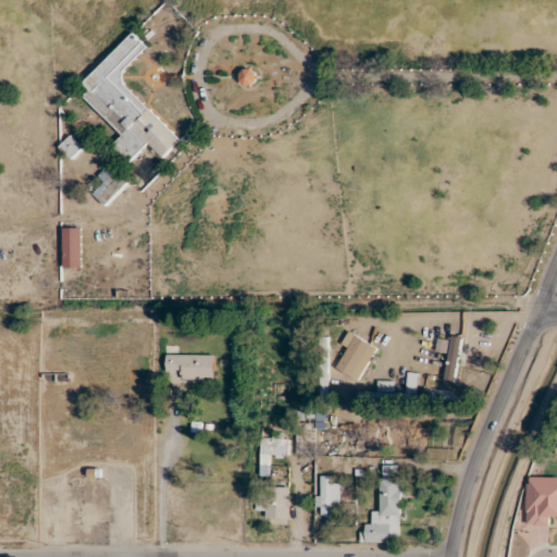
[(84,82),(91,89),(85,97),(123,136),(113,146),(130,162),(149,143),(164,158),(181,140),(118,76),(148,46),(135,32),(84,82)]
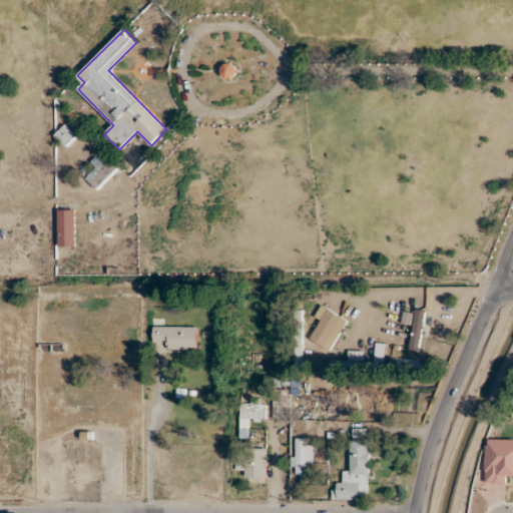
[(226,81),(239,73),(231,61),(218,69),(226,81)]
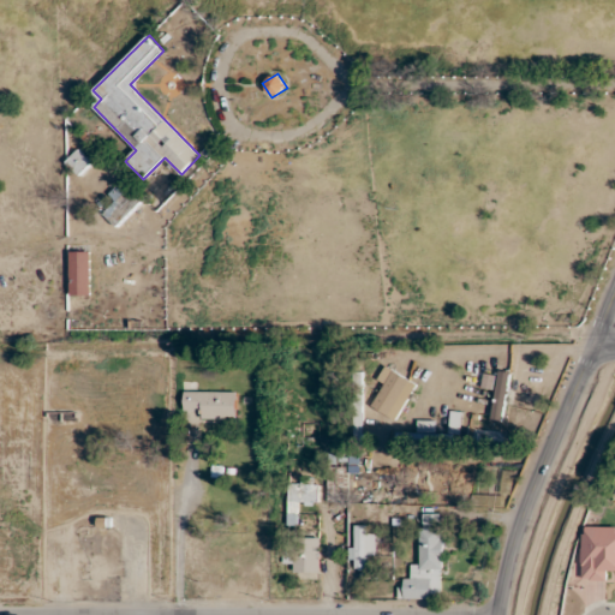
[(65,163),(79,175),(91,162),(78,149),(65,163)]
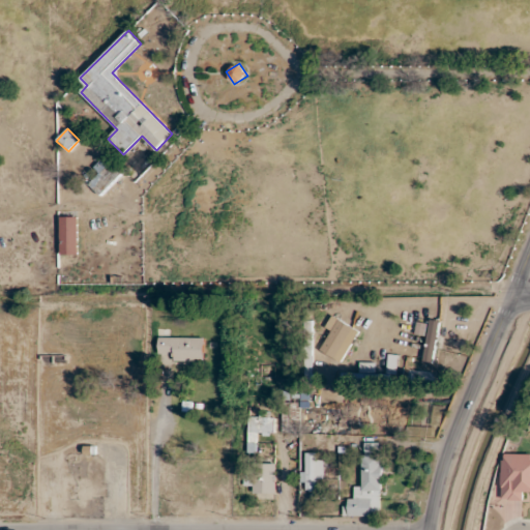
[(99,175),(89,184),(100,196),(122,174),(106,156),(93,169),(99,175)]
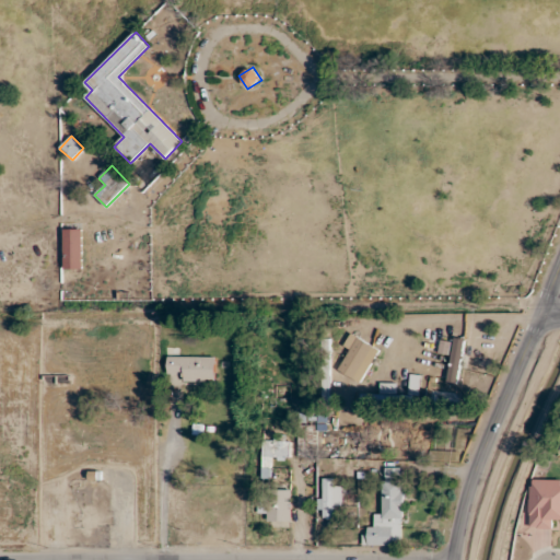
[(82,229),(63,229),(63,269),(82,269),(82,229)]
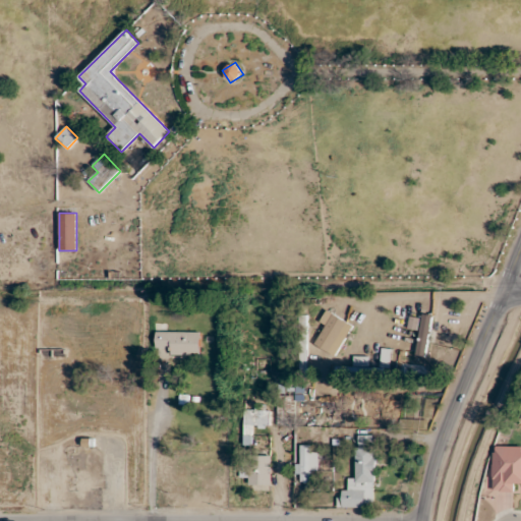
[(315,345),(335,356),(353,326),(327,309),(319,324),(326,328),(315,345)]
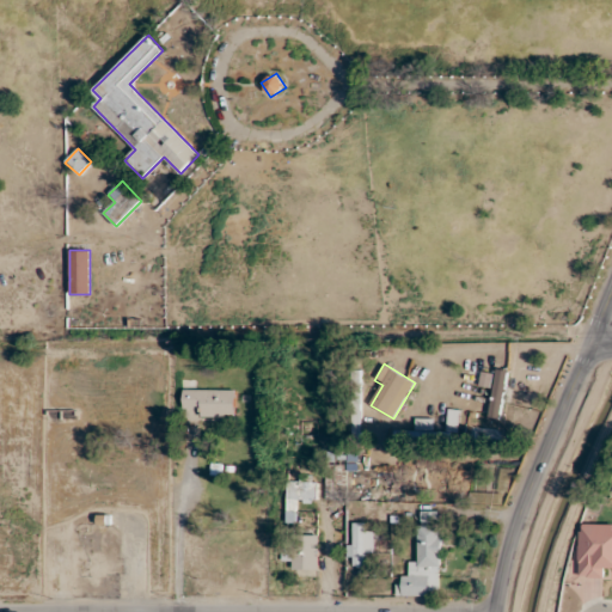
[(489,418),(501,421),(508,369),(495,368),(489,418)]
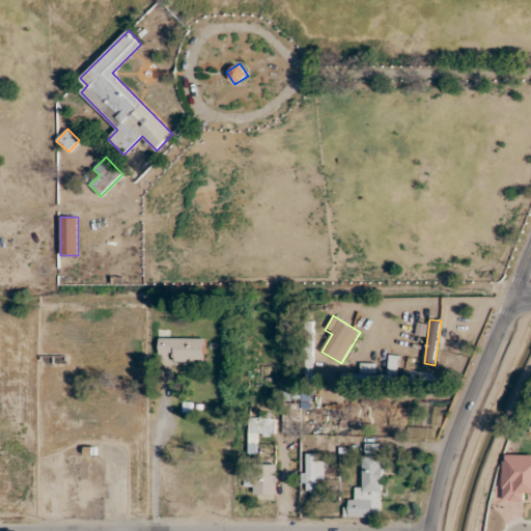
[(172,363),(204,363),(204,339),(160,339),(160,354),(172,354),(172,363)]
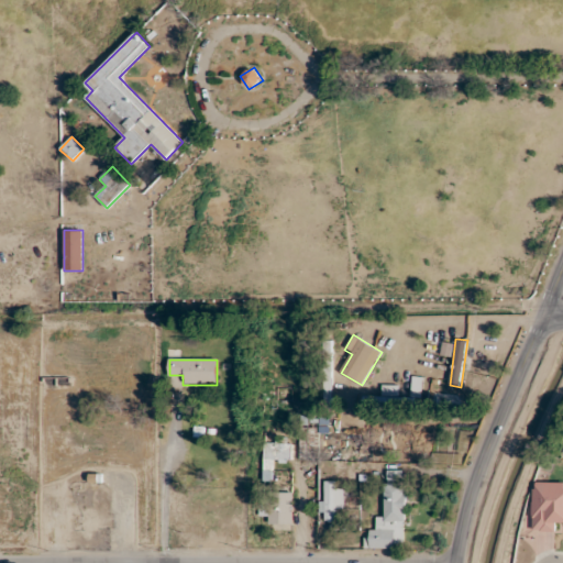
[(318,427),(299,427),(299,457),(318,457),(318,427)]
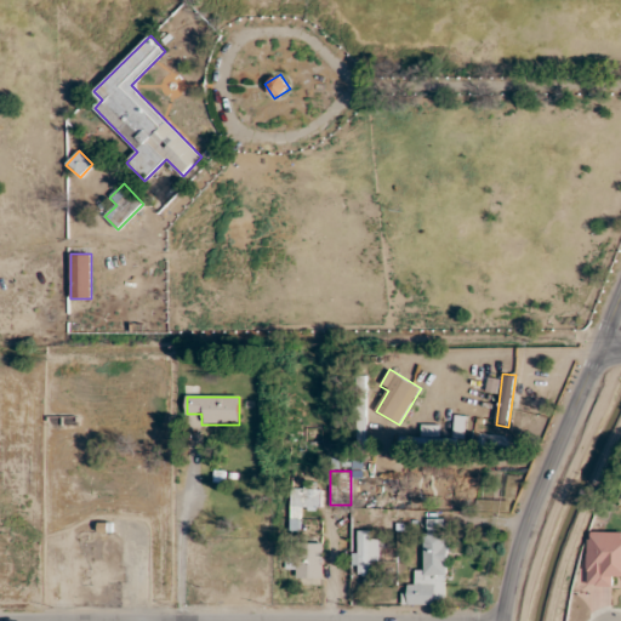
[(300,510),(322,510),(322,488),(291,488),(291,519),(300,519),(300,510)]
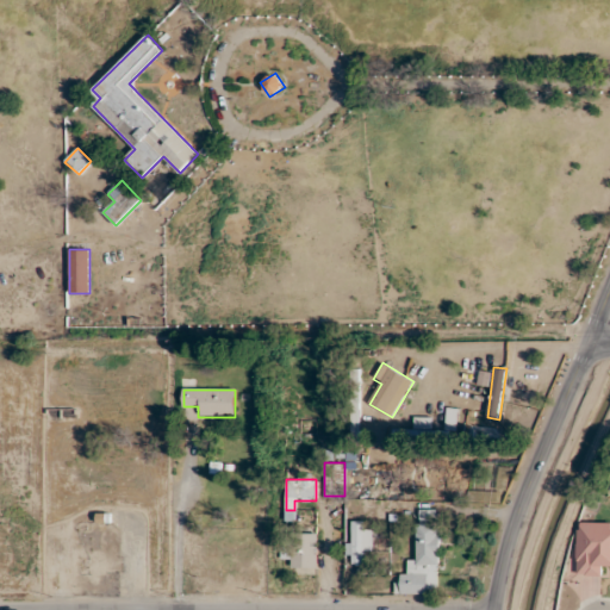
[(440,595),(441,522),(435,522),(435,511),(423,510),(423,522),(417,522),(417,560),(405,560),(405,582),(396,582),(396,593),(440,595)]
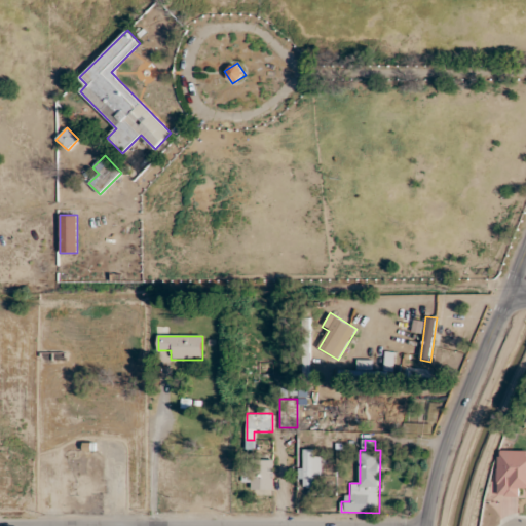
[(299,487),(313,487),(313,478),(321,478),(321,450),(299,450),(299,487)]
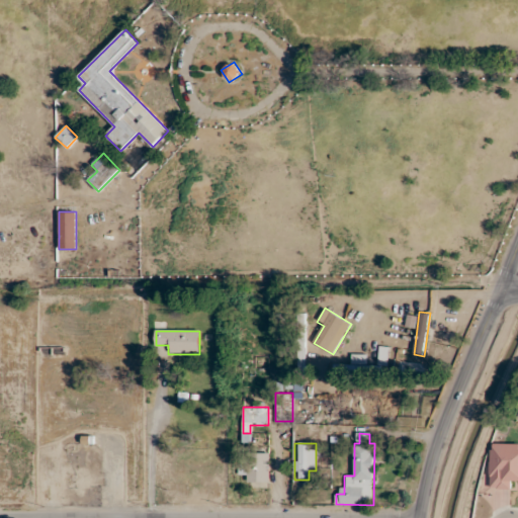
[(517,443),(491,443),(490,489),(511,490),(511,480),(517,480),(517,443)]
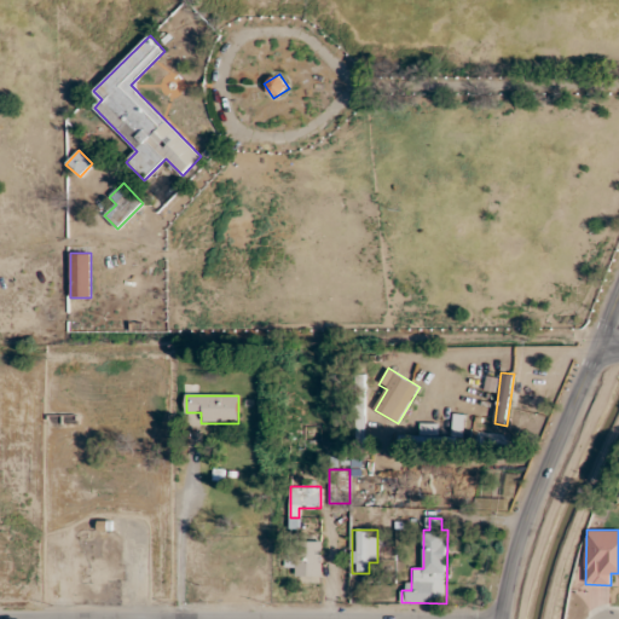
[(322,541),(296,541),(296,551),(287,551),(287,565),(296,565),(296,576),(322,576),(322,541)]
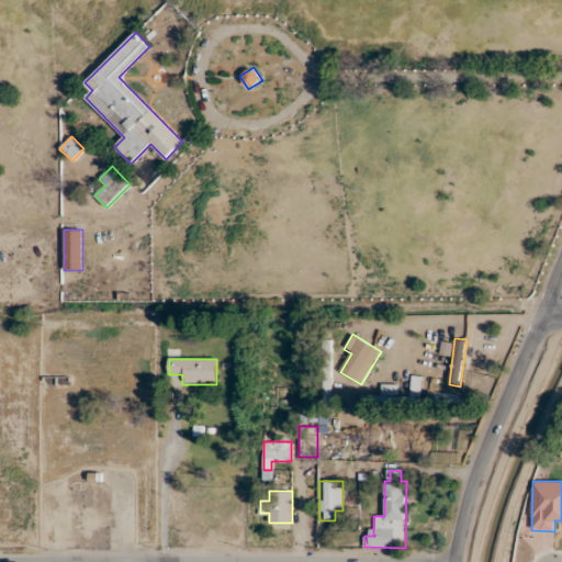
[(103,529),(103,514),(82,514),(82,529),(103,529)]
